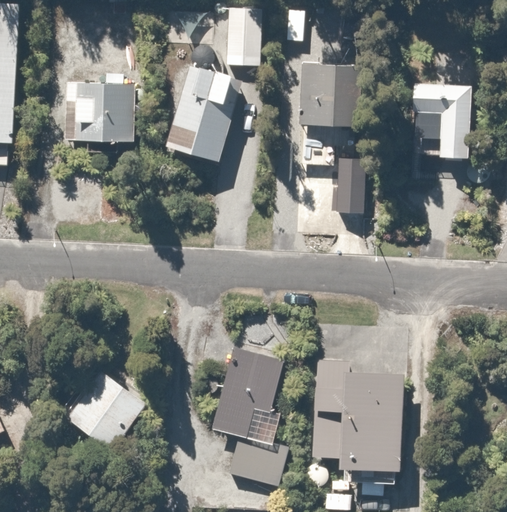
[(15,143),(13,2),(0,2),(0,160),(10,160),(10,143),(15,143)]
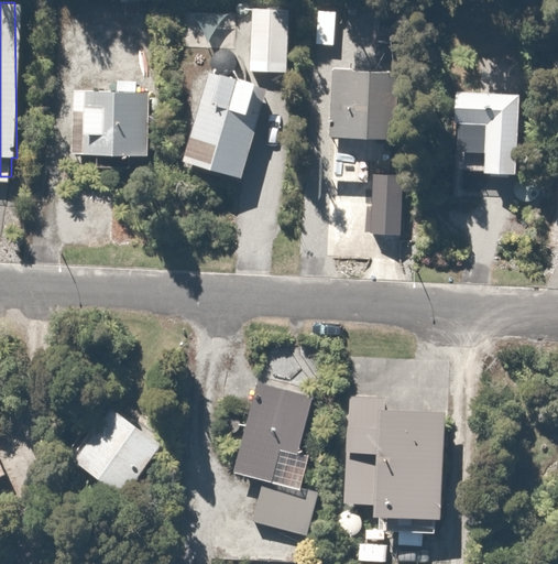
[(277,32),(234,34),(237,73),(280,71),(277,32)]
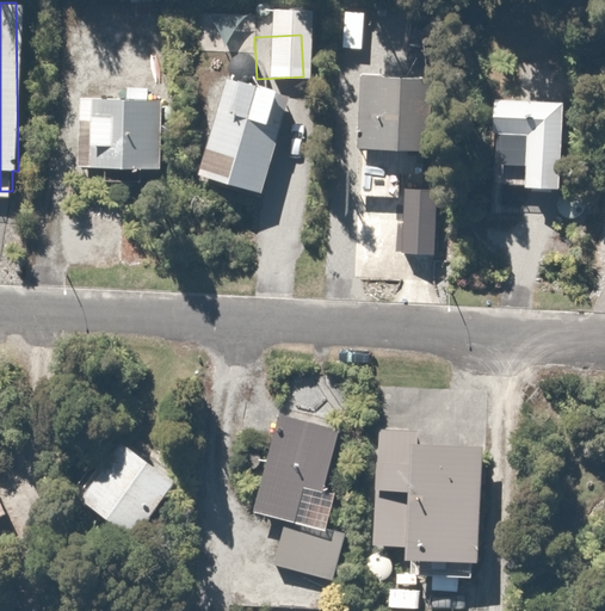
[(426,72),(360,73),(362,154),(427,153),(426,72)]
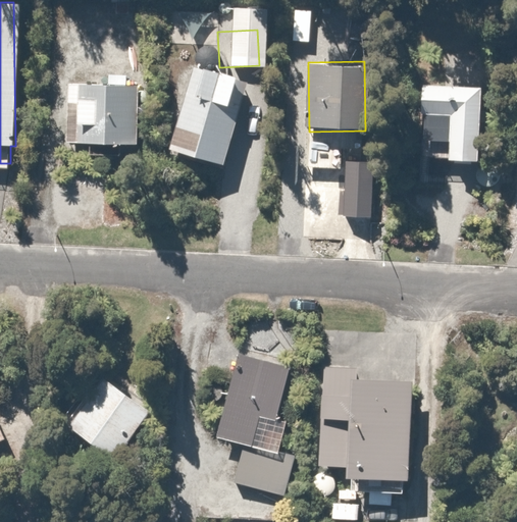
[(245,77),(185,62),(162,149),(223,164),(245,77)]
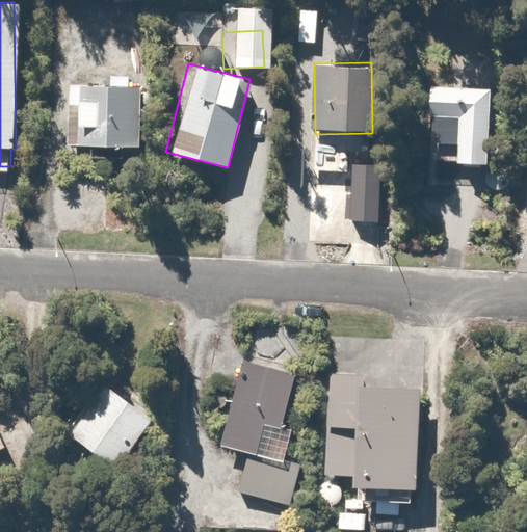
[(136,84),(72,84),(72,150),(136,150),(136,84)]
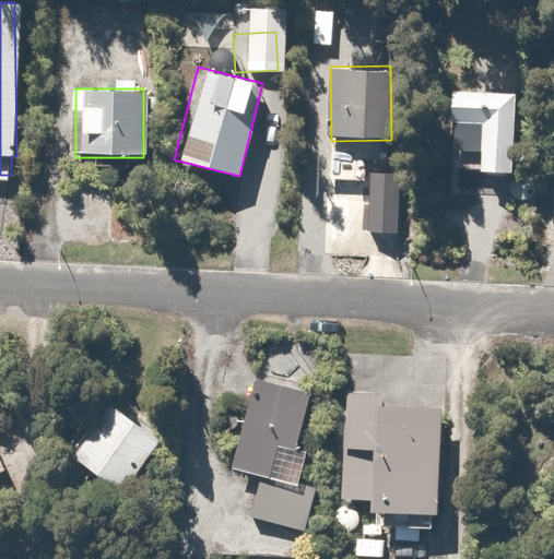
[(484,121),(485,176),(517,175),(516,88),(444,90),(445,121),(484,121)]
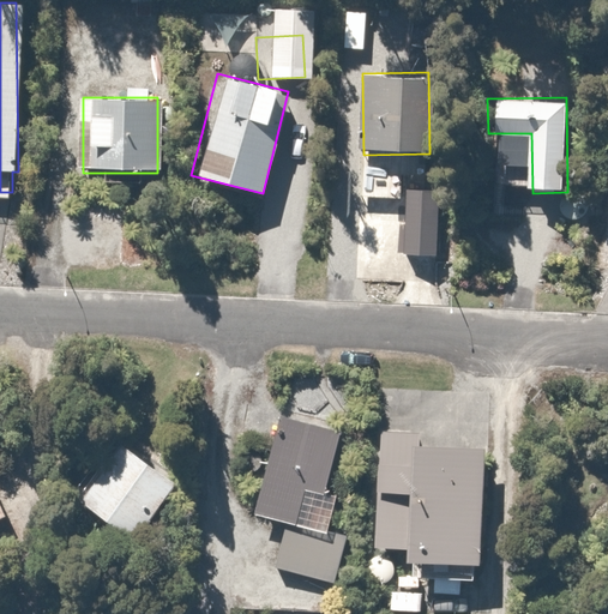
[(342,433),(281,416),(254,511),(282,519),(269,566),(329,583),(342,536),(315,529),(342,433)]
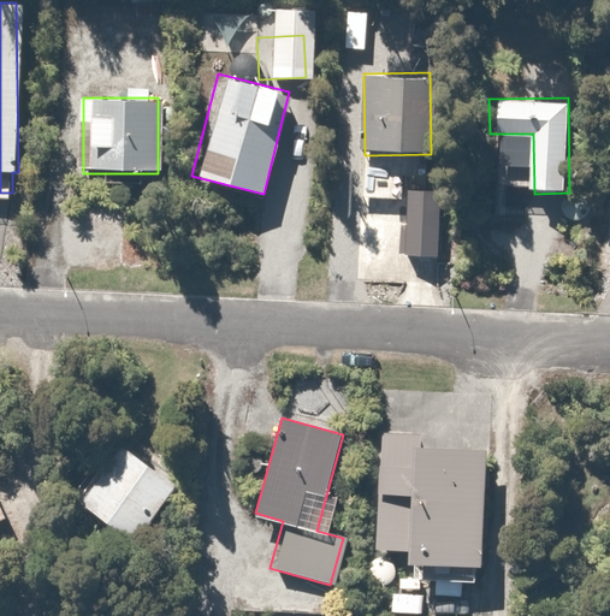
[(419,432),(378,431),(377,550),(415,551),(416,497),(425,497),(424,582),(478,582),(478,567),(491,568),(492,456),(418,455),(419,432)]
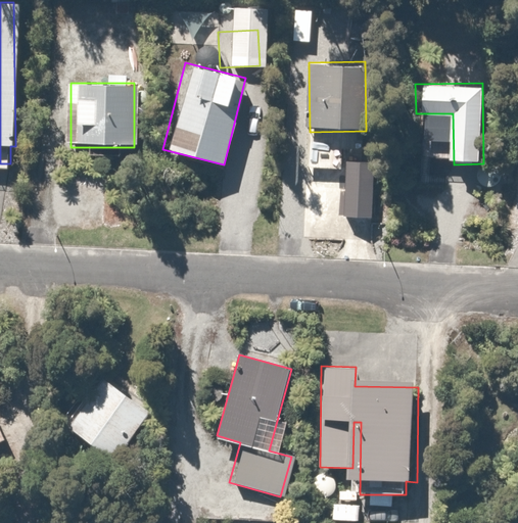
[(106,374),(73,424),(123,458),(156,408),(106,374)]
